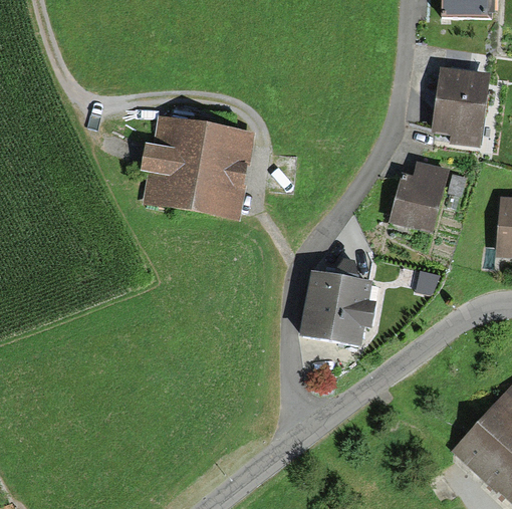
[(441,0),(441,13),(490,14),(490,0),(441,0)]
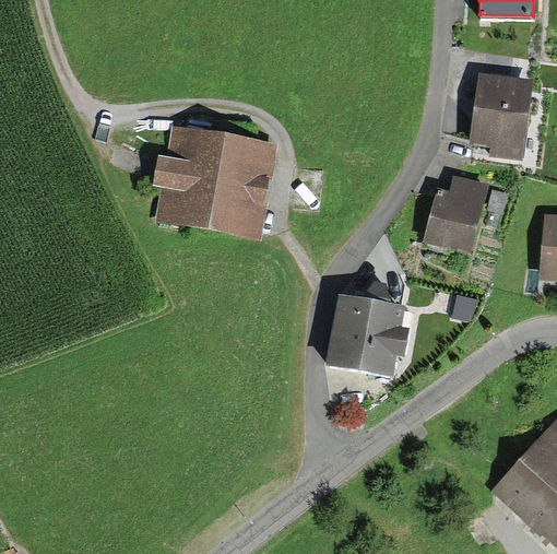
[(533,80),(478,72),(467,141),(490,144),(489,153),(521,158),(533,80)]
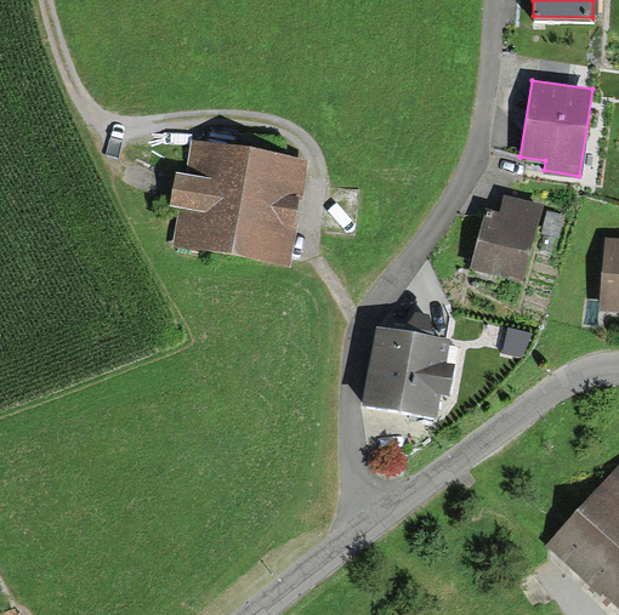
[(288,266),(307,157),(192,136),(186,164),(177,161),(169,204),(177,206),(170,245),(288,266)]
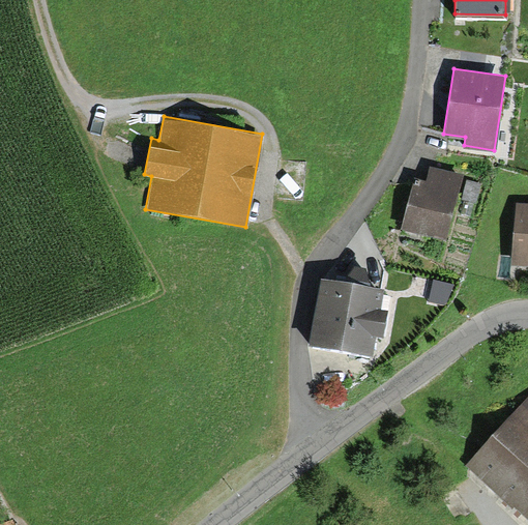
[(411,182),(399,228),(443,240),(462,175),(429,166),(422,185),(411,182)]
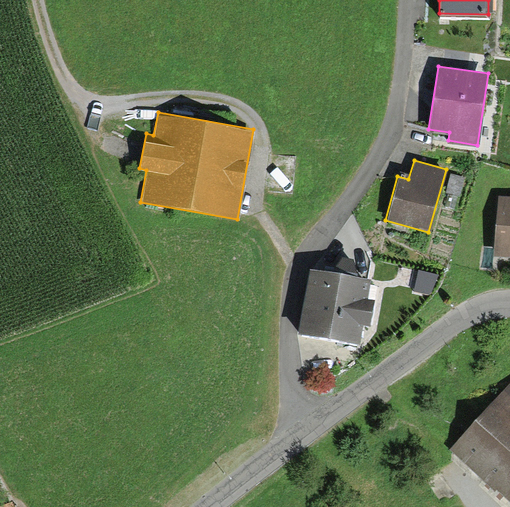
[(509,194),(499,194),(492,256),(509,257),(509,194)]
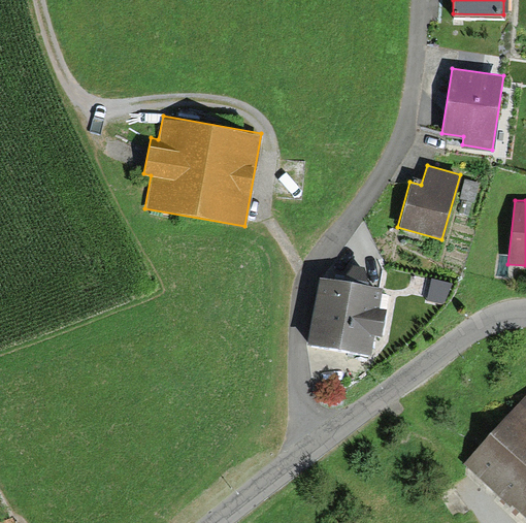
[(384,293),(320,281),(307,346),(372,358),(376,338),(381,339),(386,312),(381,311),(384,293)]
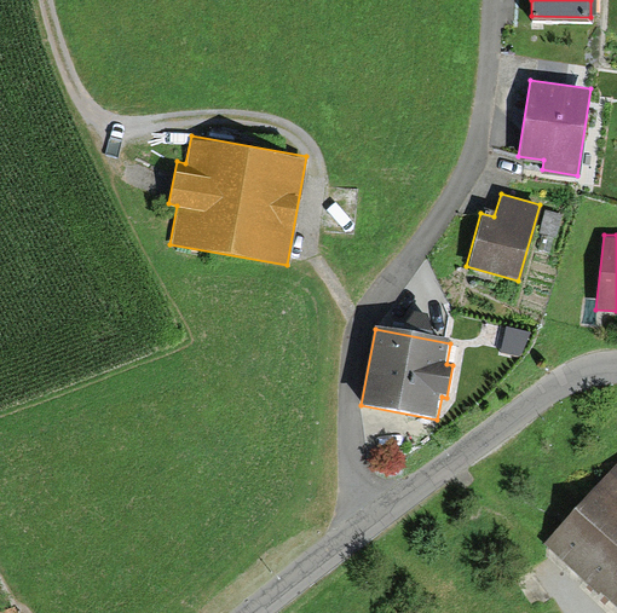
[(616,611),(616,461),(542,543),(616,611)]
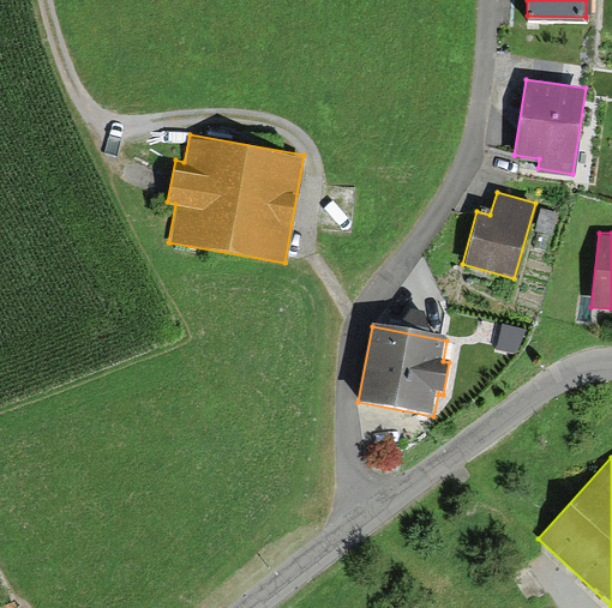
All buildings are outlined.
